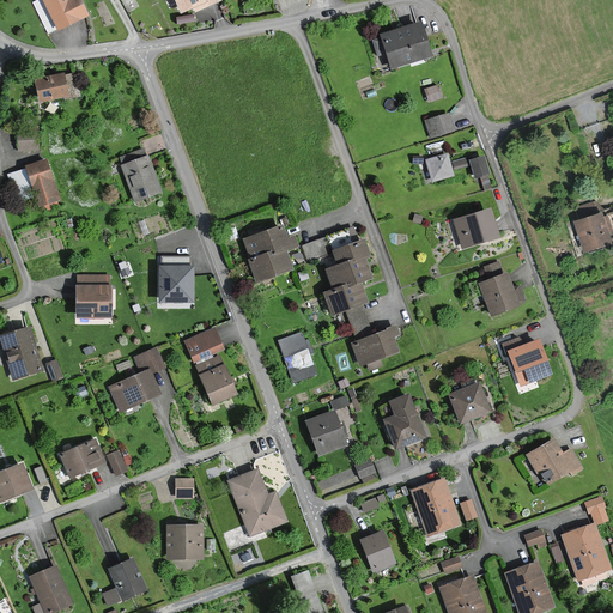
[(43,0),(58,30),(70,24),(80,19),(89,16),(80,0),(43,0)]
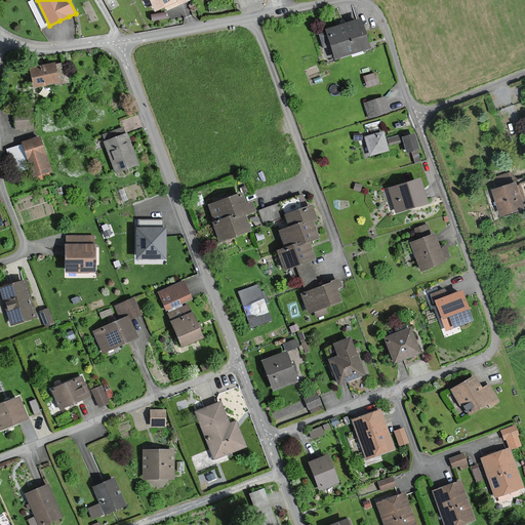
[(151,0),(156,10),(165,6),(167,10),(188,0),(151,0)]
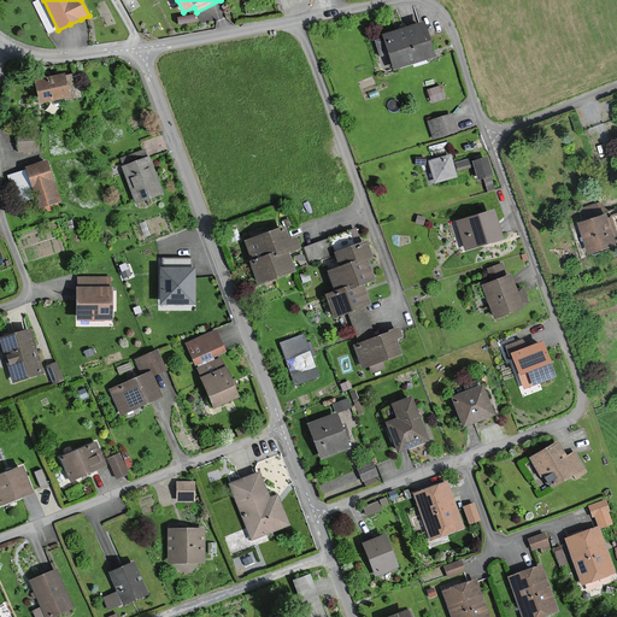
[(386,37),(395,68),(435,54),(424,24),(398,33),(386,37)]
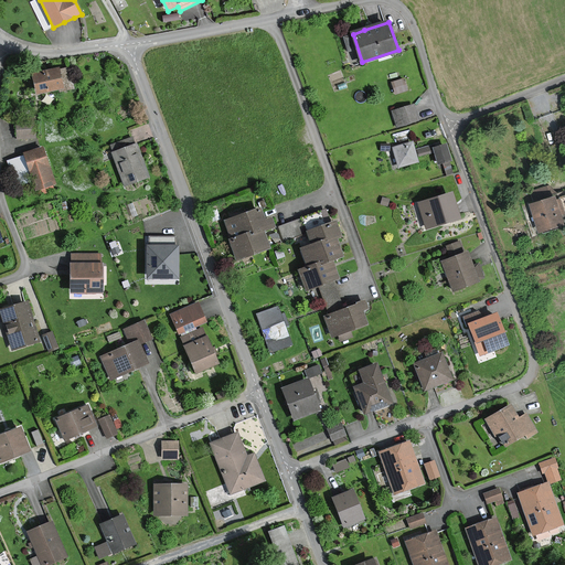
[(59,67),(32,73),(36,93),(62,88),(59,67)]
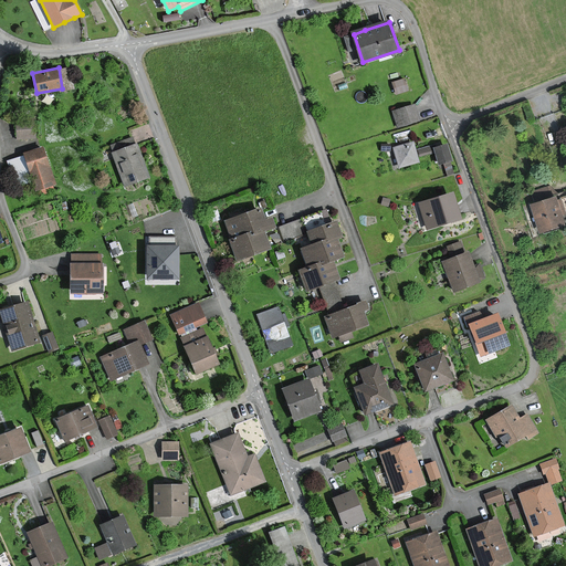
[(394,112),(398,126),(416,122),(411,107),(394,112)]
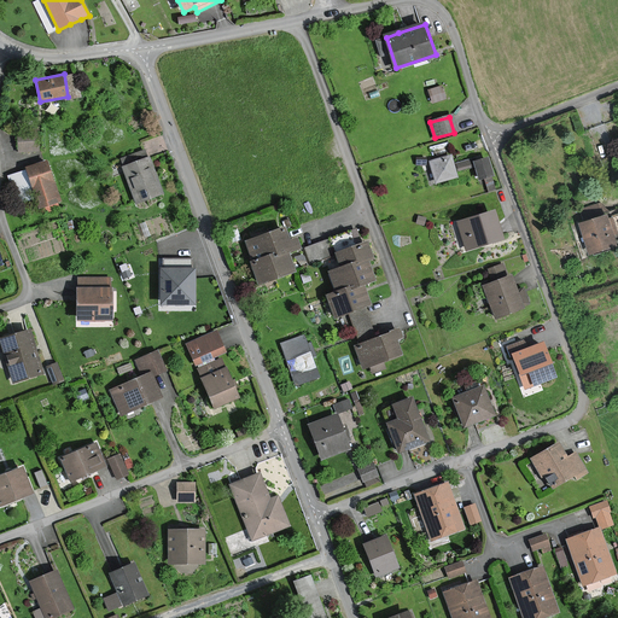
[(38,151),(36,129),(18,130),(18,152),(38,151)]
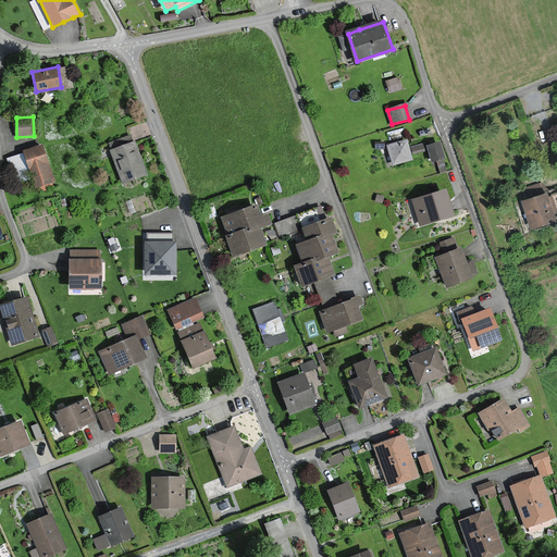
[(130,133),(108,141),(110,147),(133,138),(130,133)]
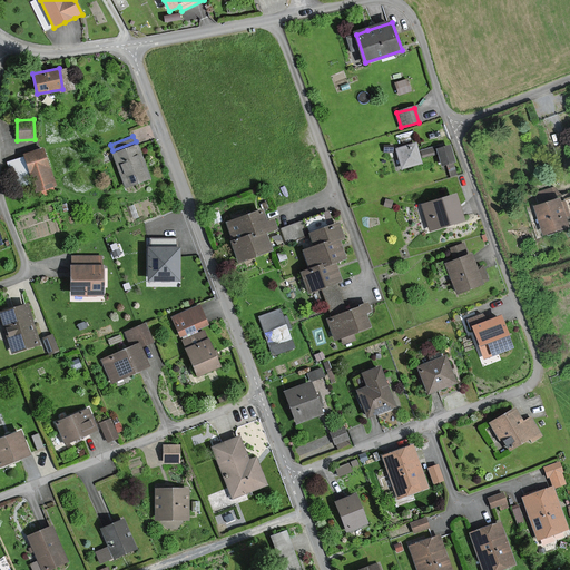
[(137,144),(111,153),(126,192),(151,183),(137,144)]
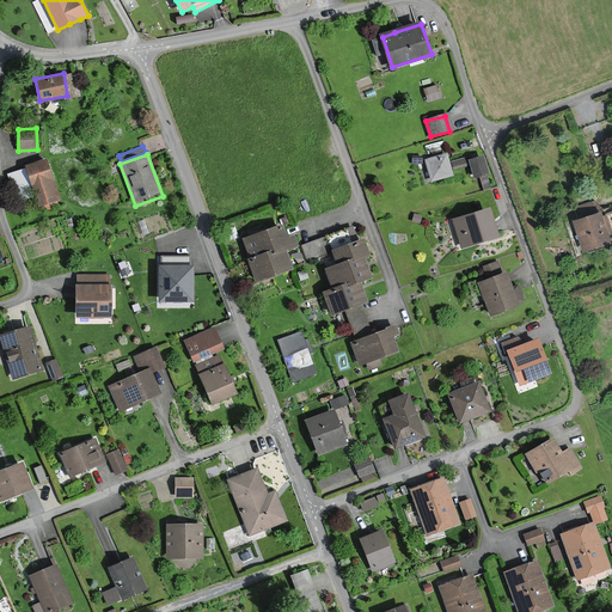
[(448,157),(426,161),(432,183),(454,177),(448,157)]
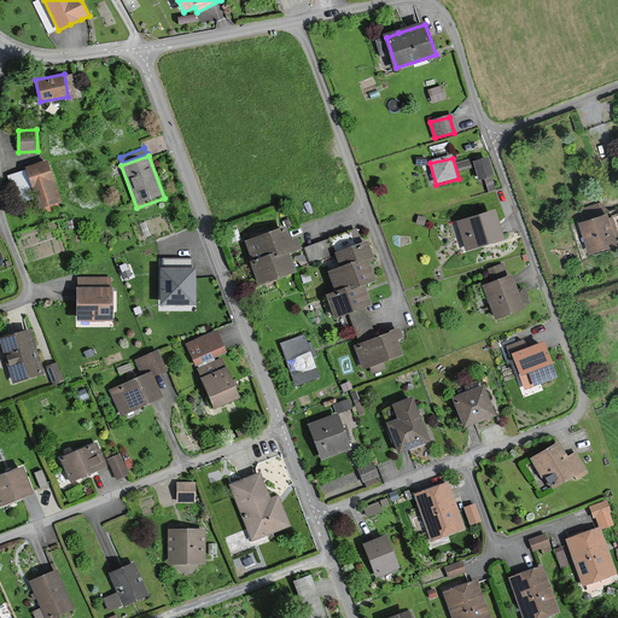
[(48,161),(27,168),(27,170),(10,175),(18,203),(36,197),(38,202),(40,208),(60,202),(54,181),(51,172),(48,161)]
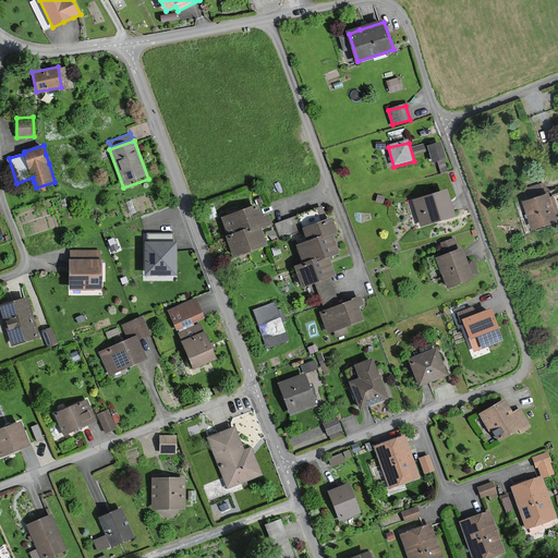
[(440,146),(429,148),(431,152),(433,161),(439,160),(444,159),(440,146)]
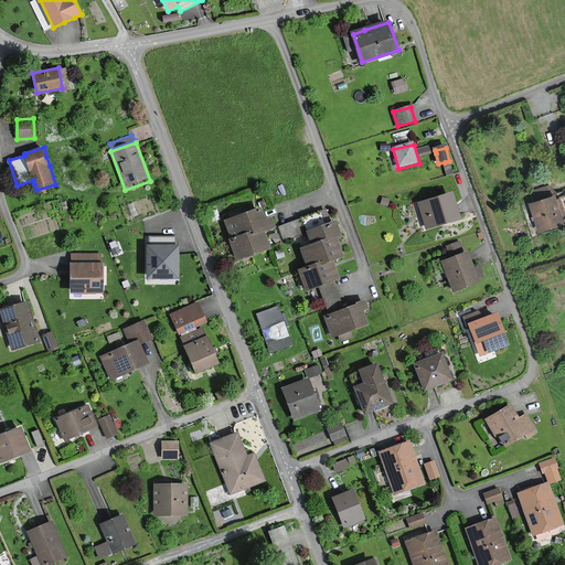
[(420,205),(428,227),(461,219),(456,204),(452,195),(420,205)]
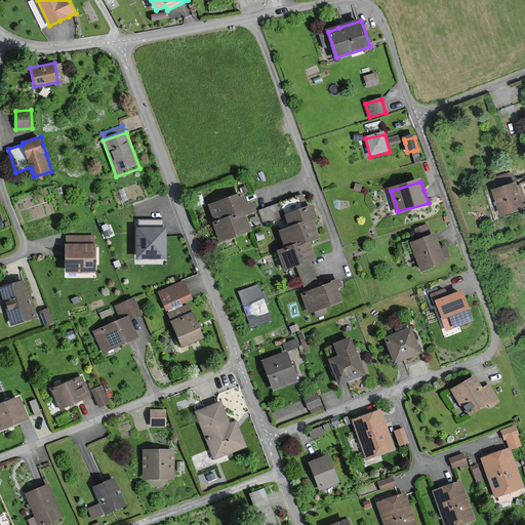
[(524,205),(519,184),(494,191),(501,217),(524,211),(524,205)]
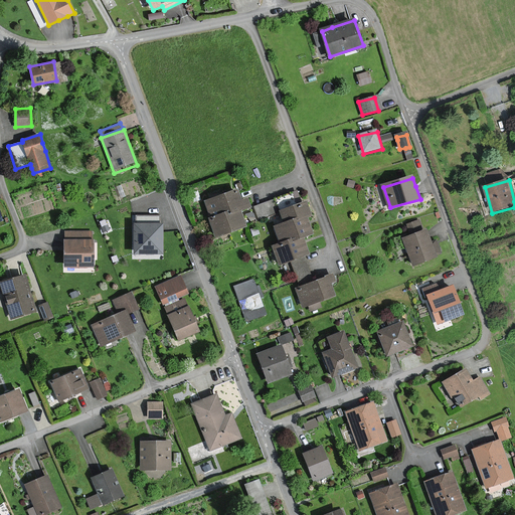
[(239,190),(205,201),(211,218),(240,208),(250,204),(248,198),(243,200),(239,190)]
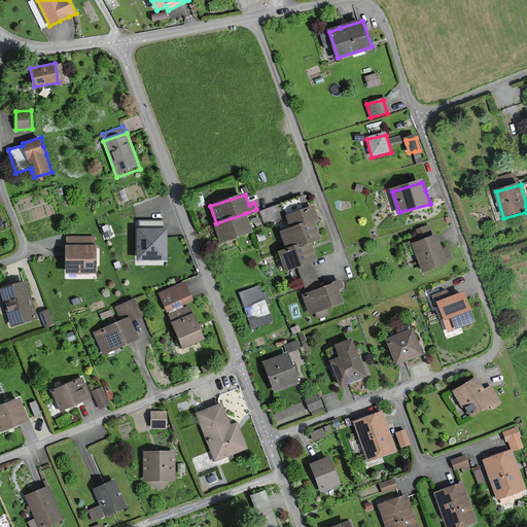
[(292,227),(282,232),(289,249),(310,242),(320,238),(314,220),(318,218),(314,207),(288,217),(292,227)]
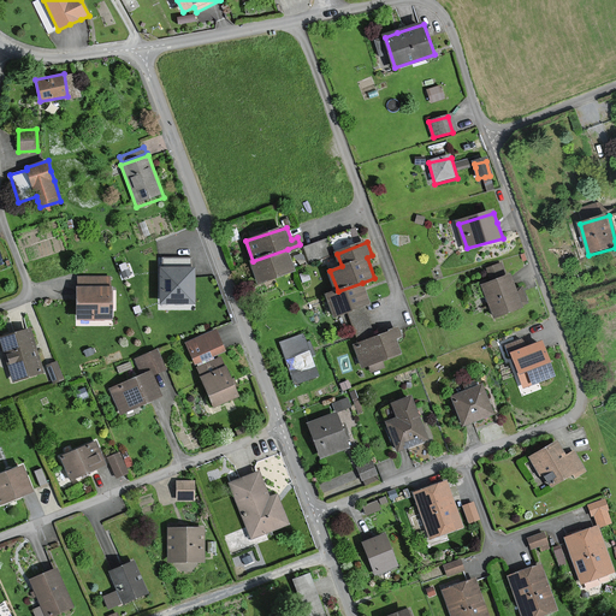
[(295,270),(288,249),(253,261),(250,262),(258,283),(295,270)]
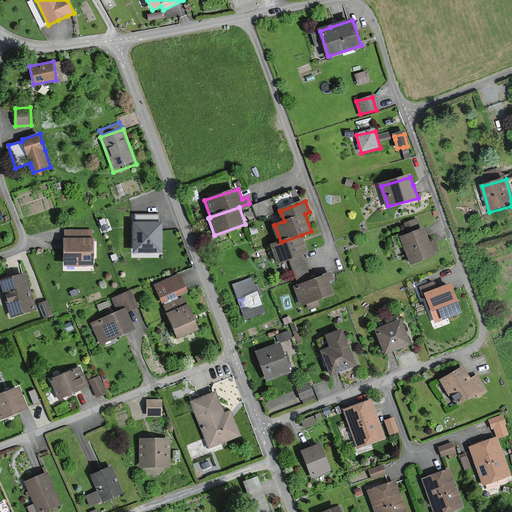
[(406,232),(420,227),(416,216),(402,221),(406,232)]
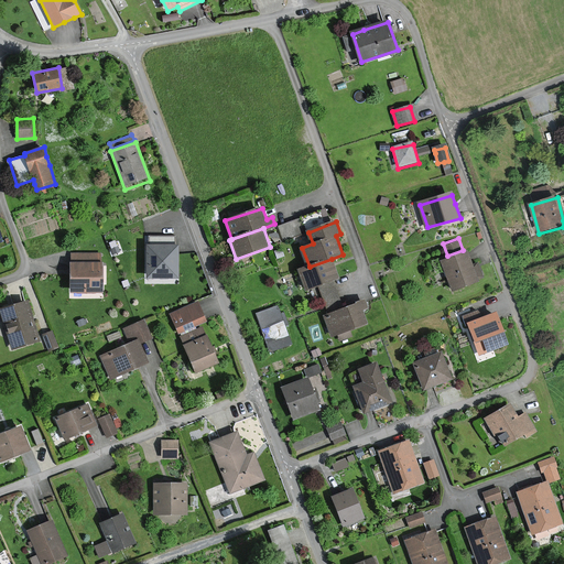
[(179,245),(147,245),(147,279),(179,279),(179,245)]
